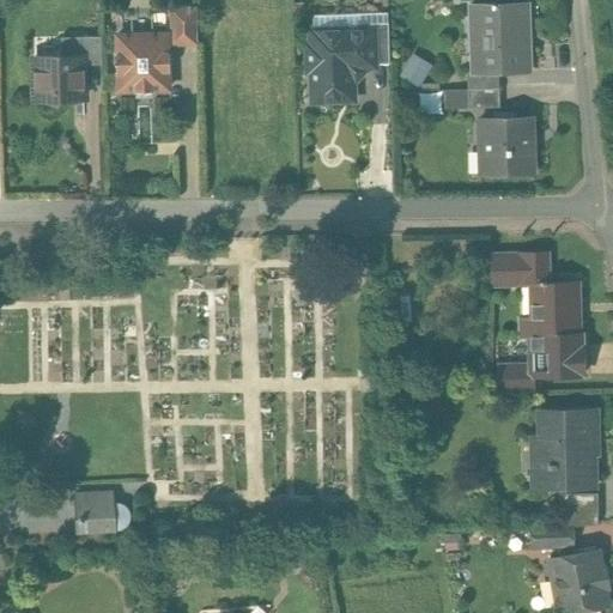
[(492,4),(492,5),(471,6),(472,72),(473,73),(498,72),(530,71),(528,4),(496,5),(496,4),(492,4)]
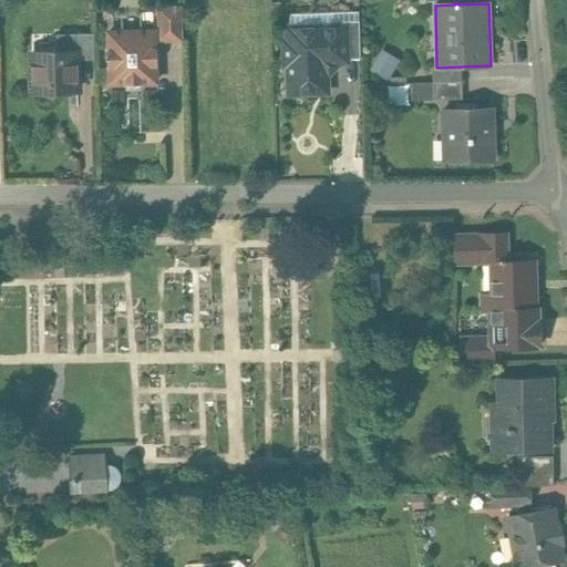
[(182,6),(157,7),(158,33),(158,40),(158,42),(183,41),(182,6)]
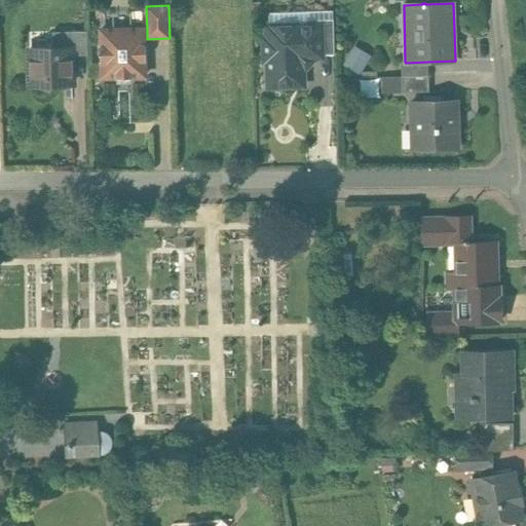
[(333,20),(309,21),(309,26),(321,26),(322,55),(334,55),(333,20)]
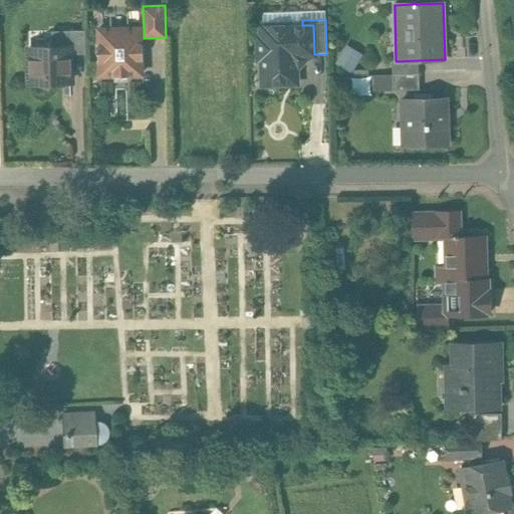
[(302,25),(260,26),(261,38),(258,42),(258,53),(262,58),(261,59),(262,85),(296,84),(296,65),(293,63),(298,57),(314,56),(314,54),(313,25),(302,25)]
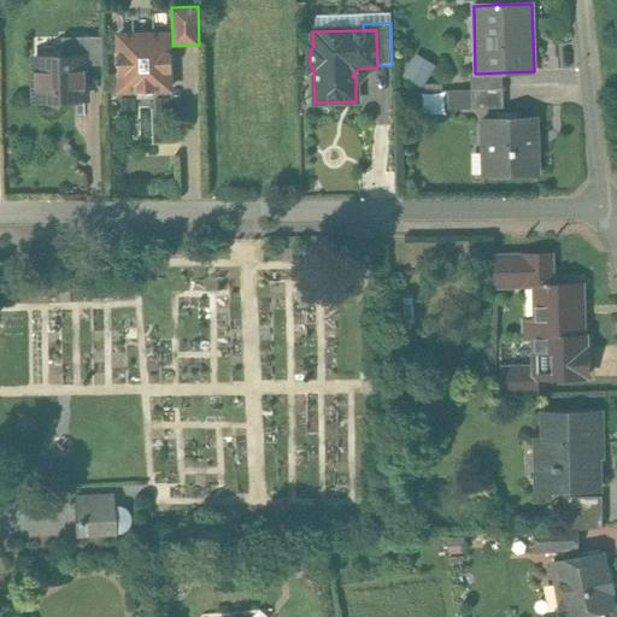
[(169,34),(118,35),(118,54),(117,54),(117,72),(119,72),(119,90),(135,90),(136,92),(137,92),(137,98),(153,98),(152,92),(153,92),(154,89),(170,89),(169,71),(171,71),(170,52),(169,52),(169,43),(172,43),(172,36),(169,36),(169,34)]
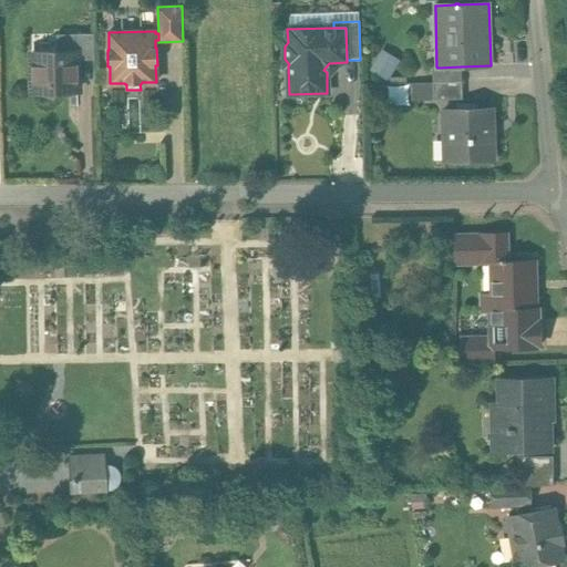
[(93,33),(75,34),(76,50),(76,60),(94,60),(93,33)]
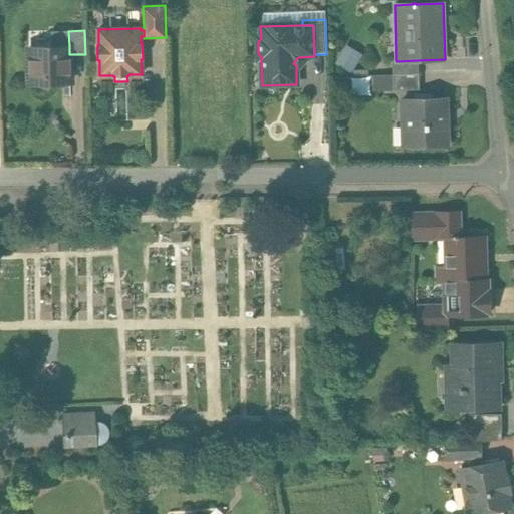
[(51,47),(29,48),(30,84),(70,83),(69,54),(69,45),(68,31),(50,31),(51,47)]
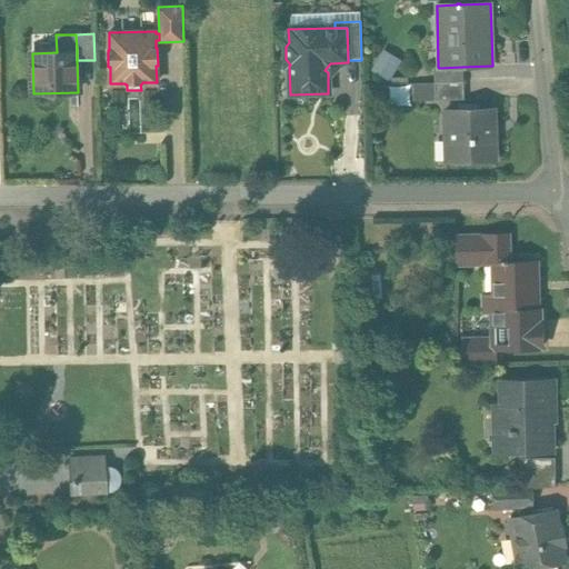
[(391,77),(401,58),(382,49),(373,69),(391,77)]
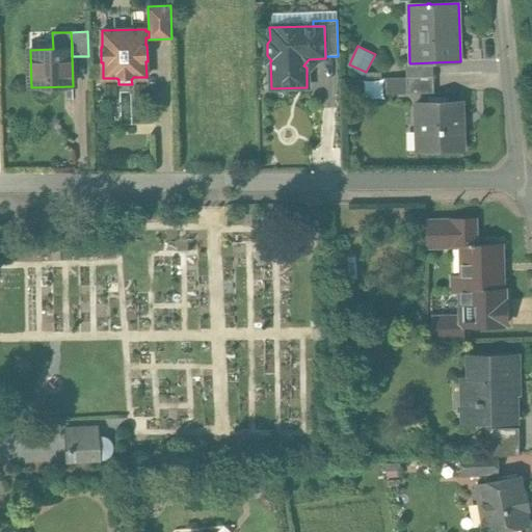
[(432,62),(410,63),(409,62),(405,62),(406,78),(433,77),(432,62)]
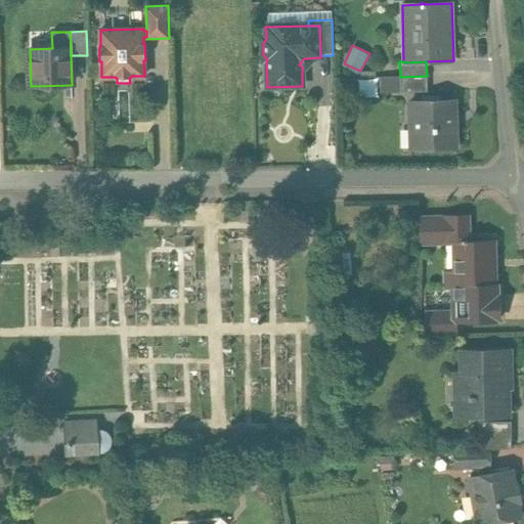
[(454,101),(409,102),(410,148),(456,146),(454,101)]
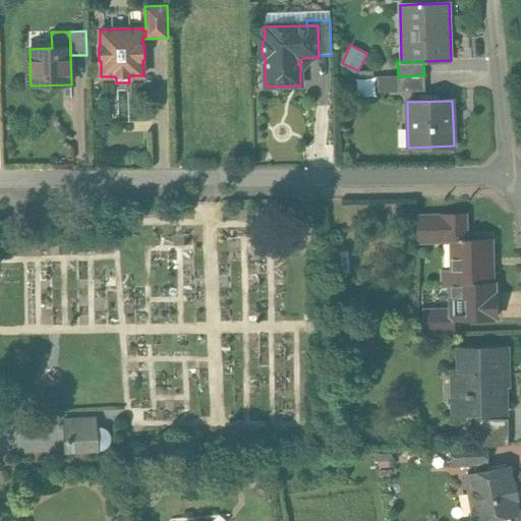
[(465,215),(417,216),(418,243),(448,242),(448,234),(465,234),(465,215)]
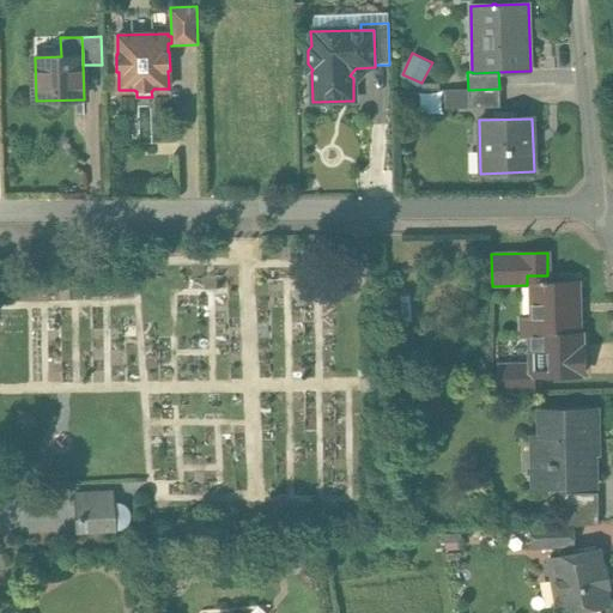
[(547,275),(527,275),(527,285),(532,285),(532,316),(520,317),(521,337),(530,337),(578,335),(577,283),(548,284),(547,275)]
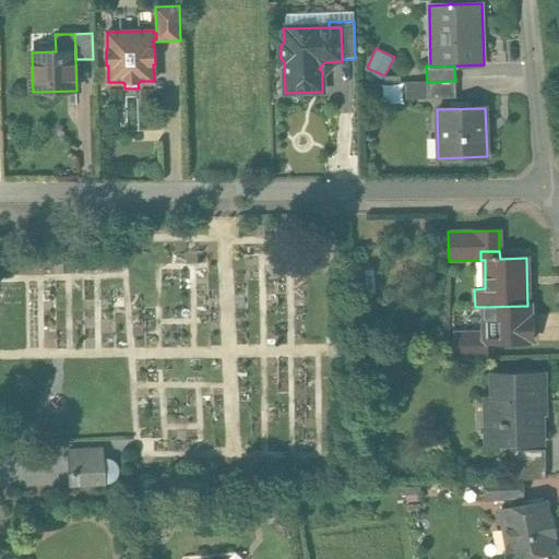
[(527,306),(484,307),(484,332),(453,333),(454,357),(486,356),(486,343),(533,342),(532,316),(530,316),(530,306),(527,306)]
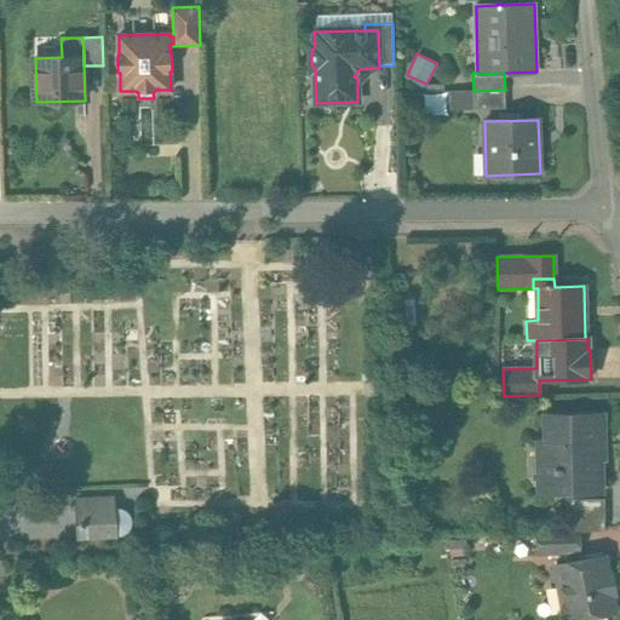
[(603,413),(546,414),(546,441),(541,441),(541,447),(543,466),(547,471),(555,471),(555,494),(580,493),(580,487),(602,487),(601,442),(603,442),(603,413)]
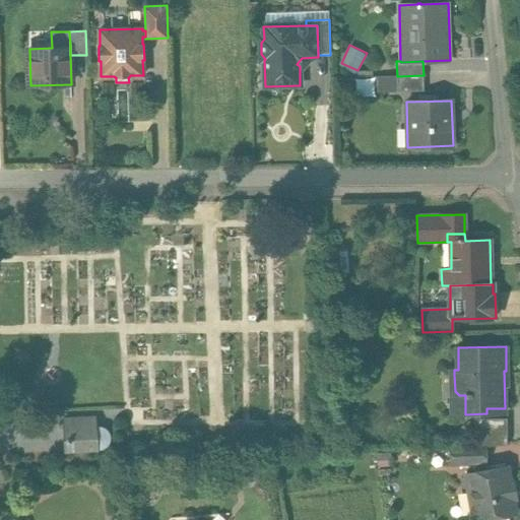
[(95,417),(63,419),(65,452),(98,450),(102,450),(106,448),(109,445),(110,441),(110,436),(108,433),(105,430),(101,428),(96,428),(95,417)]
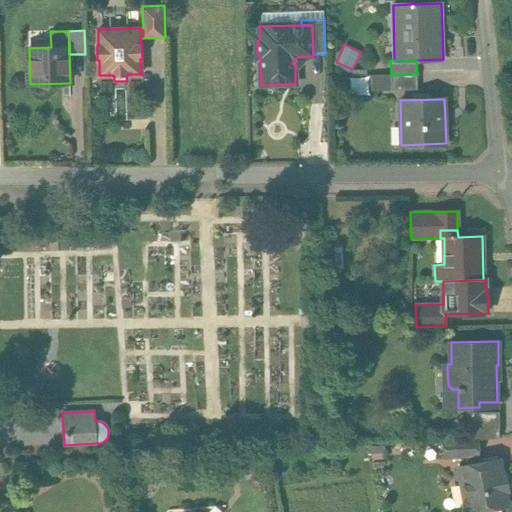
[(499,412),(473,414),(473,439),(479,439),(499,438),(499,412)]
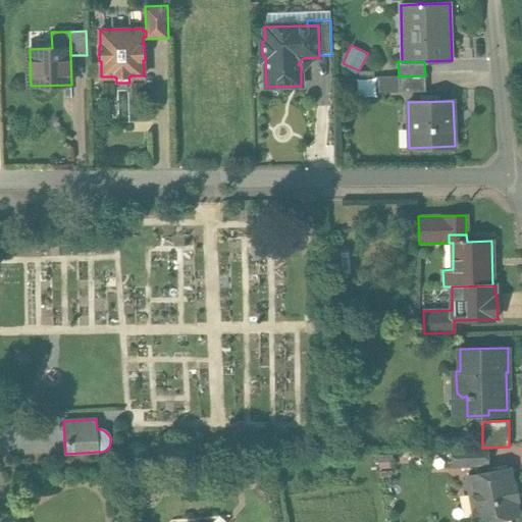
[(482,448),(452,450),(453,466),(489,464),(488,448),(482,448)]
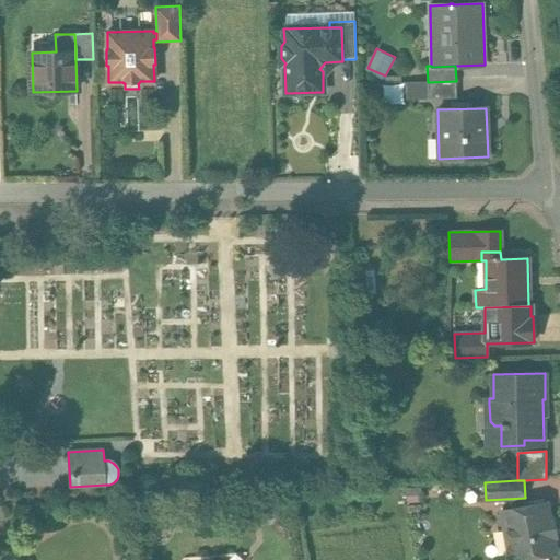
[(546,503),(502,511),(502,513),(499,515),(500,524),(504,525),(511,559),(529,559),(531,558),(556,553),(552,537),(556,537),(552,518),(549,518),(546,503)]
